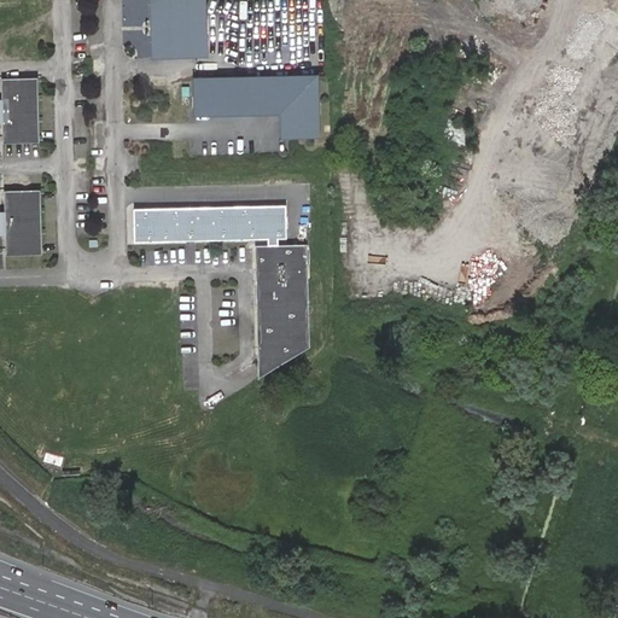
[(157,19),(156,0),(150,0),(151,56),(157,56),(157,34),(162,34),(161,19),(157,19)]
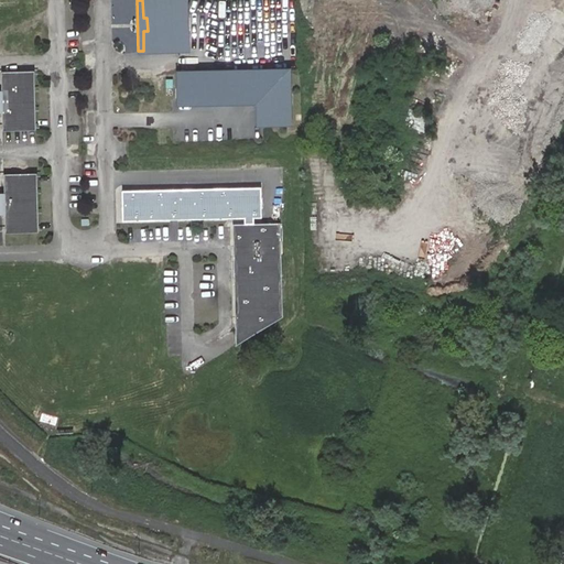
[(173,50),(171,0),(142,0),(143,18),(147,18),(148,31),(143,31),(143,51),(173,50)]
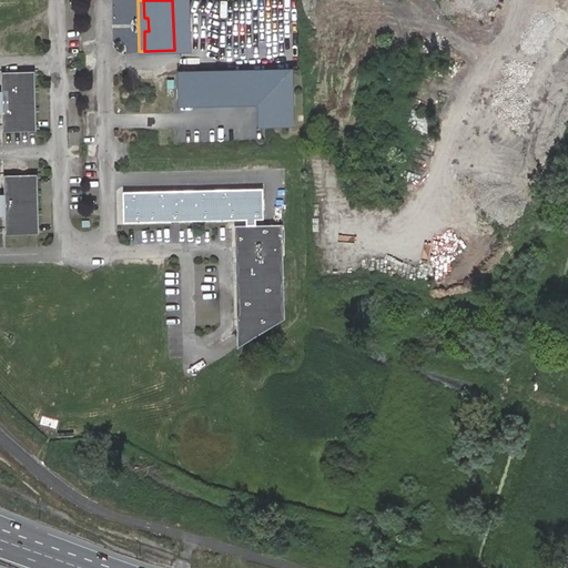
[(189,0),(172,0),(174,50),(190,49),(189,0)]
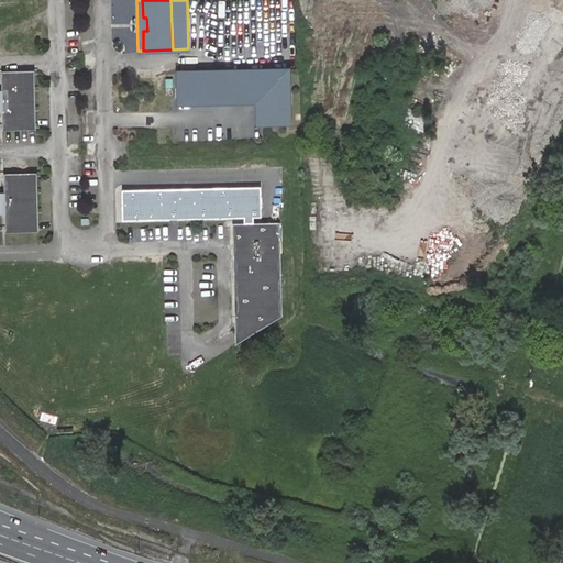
[(288,69),(177,73),(178,100),(261,99),(262,124),(290,123),(288,69)]
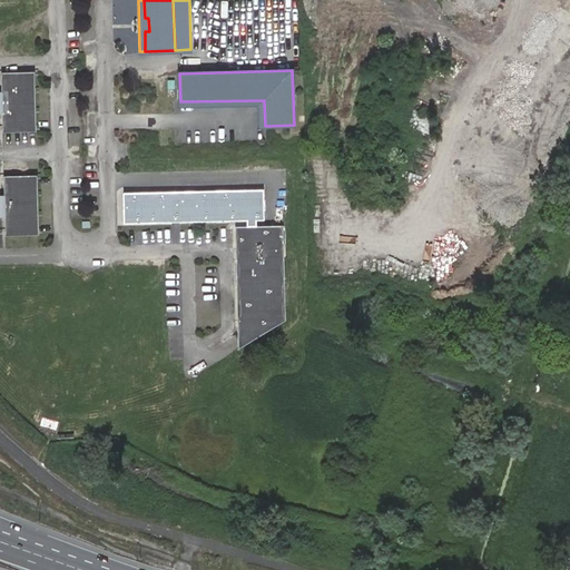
[(0,216),(5,216),(5,233),(39,233),(38,177),(3,178),(5,195),(0,195),(0,112),(2,112),(2,130),(37,129),(35,74),(1,75),(1,92),(0,91),(0,216)]
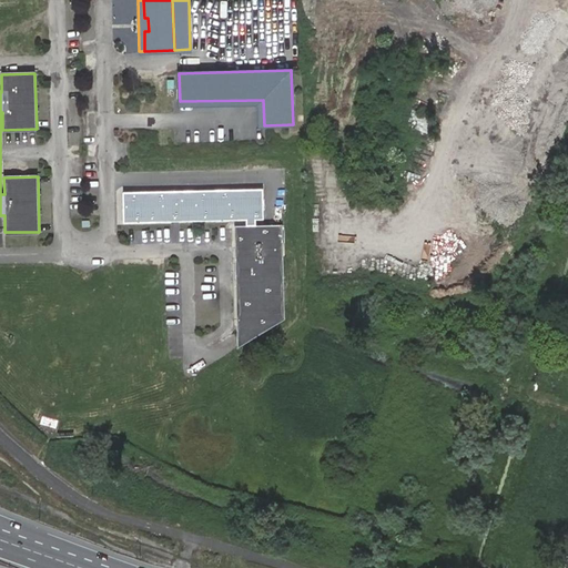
[(263,189),(123,192),(123,222),(247,219),(247,225),(256,225),(256,219),(263,217),(263,189)]
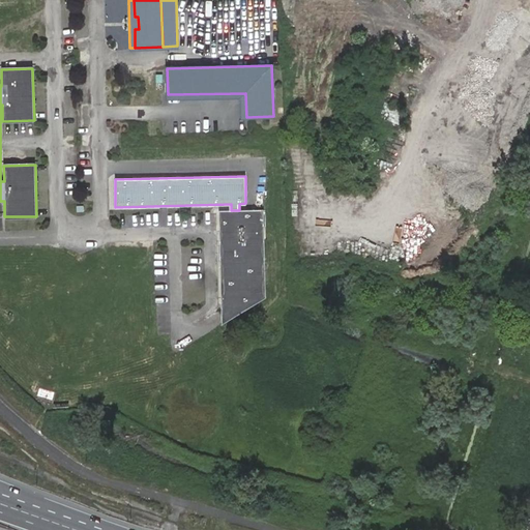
[(222,308),(222,324),(266,297),(264,209),(239,210),(231,210),(218,210),(219,246),(226,249),(219,261),(222,308)]
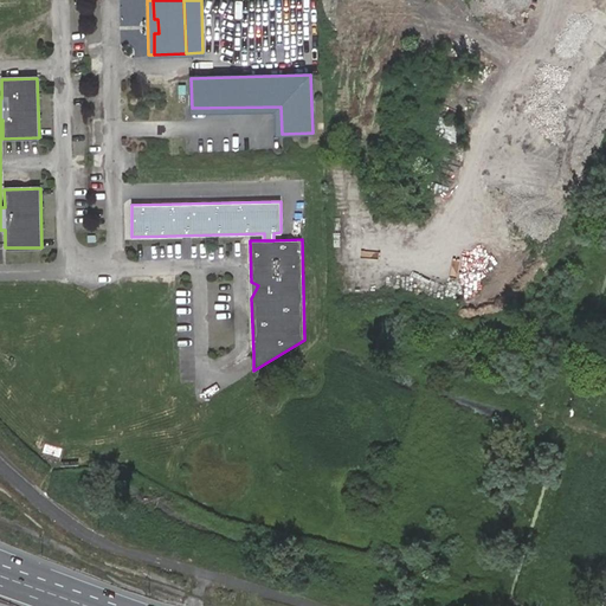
All buildings are outlined.
